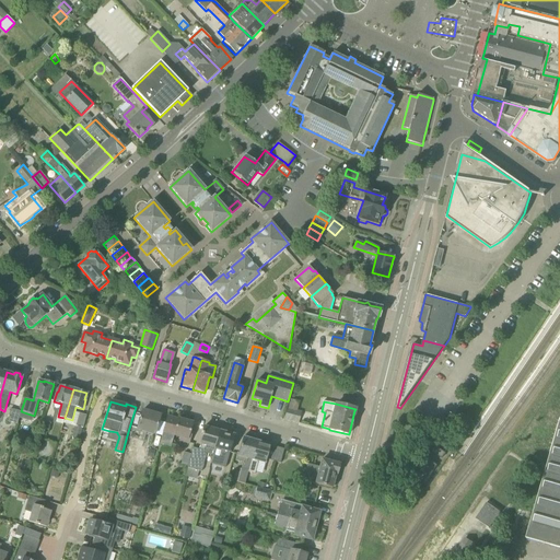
[(18,423),(21,411),(11,408),(8,421),(18,423)]
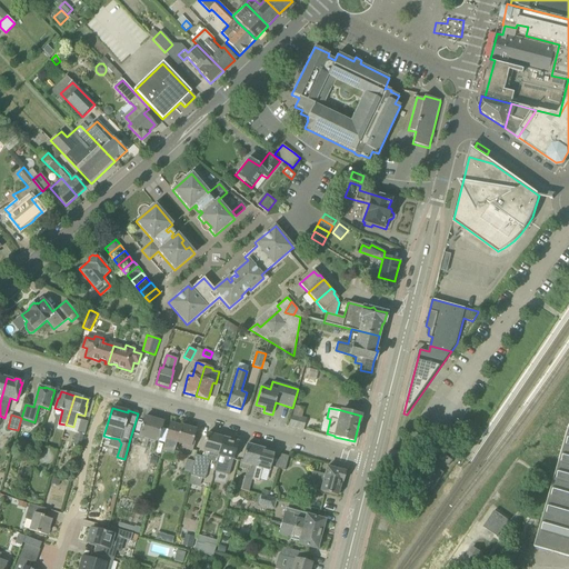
[(288,426),(303,430),(307,419),(291,415),(288,426)]
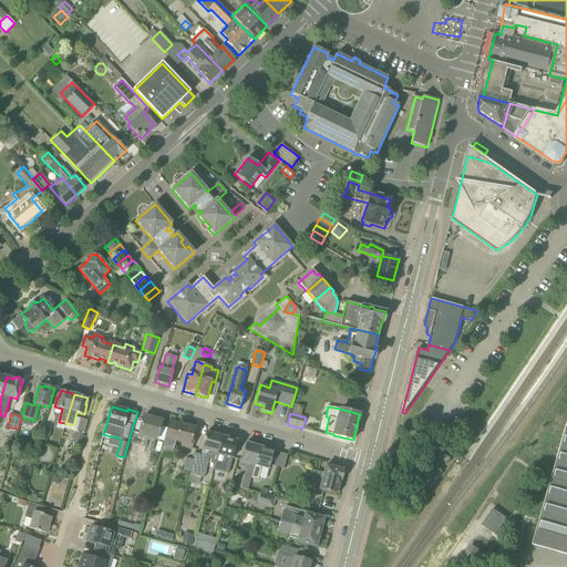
[(138,434),(138,435),(156,441),(162,421),(144,415),(141,428),(138,434)]
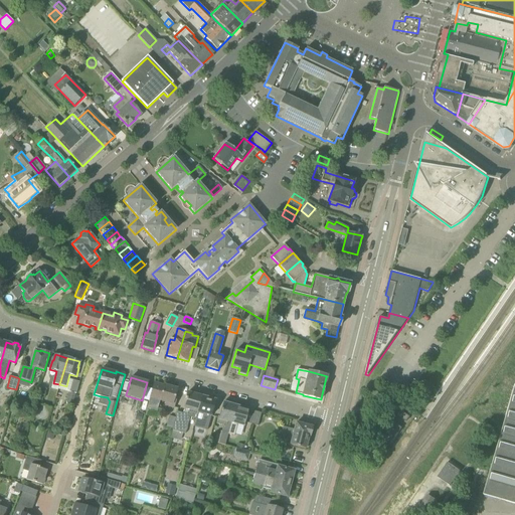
[(154,382),(146,407),(157,410),(160,401),(166,403),(165,405),(173,408),(177,396),(175,395),(177,389),(164,385),(154,382)]
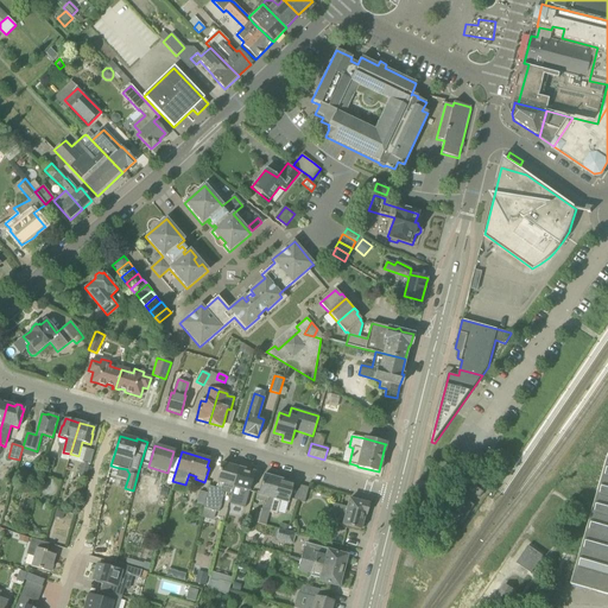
[(55,458),(48,456),(43,472),(50,474),(55,458)]
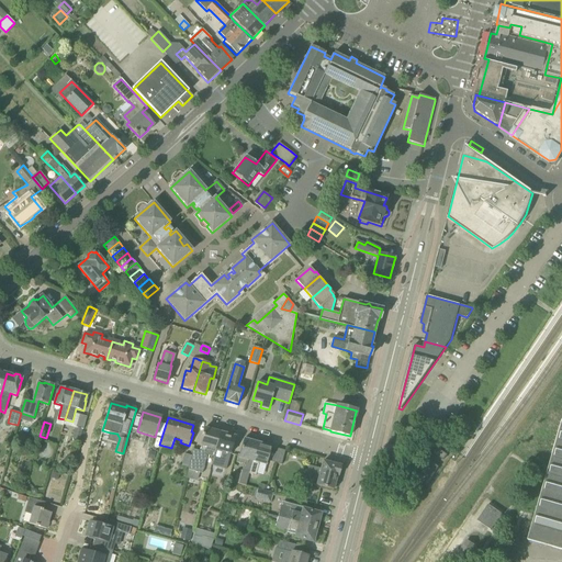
[(561,423),(528,540),(561,549),(561,423)]
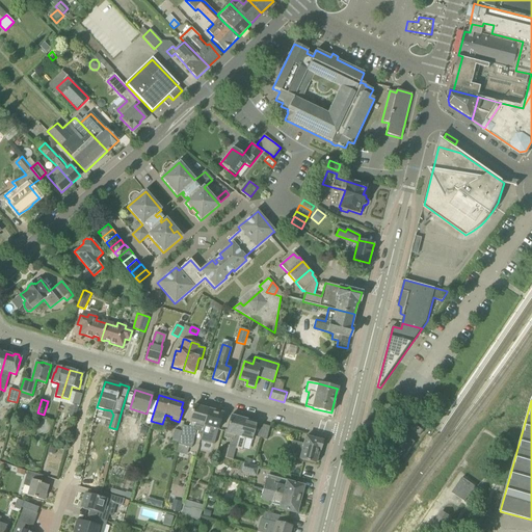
[(68,416),(75,418),(78,406),(72,404),(68,416)]
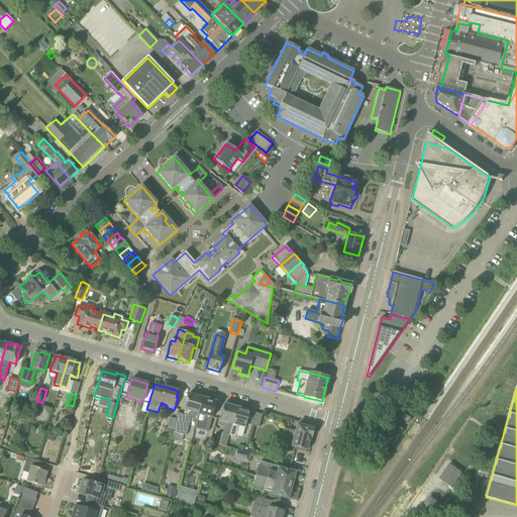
[(173,430),(173,432),(186,435),(190,418),(196,420),(202,398),(188,394),(184,410),(185,411),(184,415),(178,413),(176,419),(173,430)]
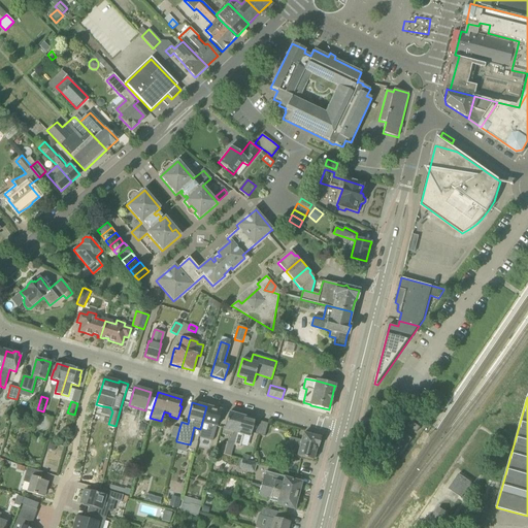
[(200,429),(199,437),(212,440),(221,410),(206,406),(200,429)]
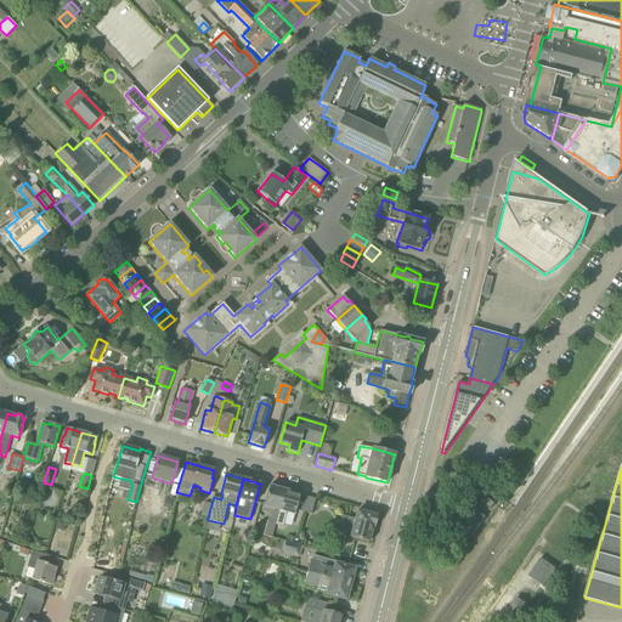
[(271,538),(275,525),(284,490),(270,486),(263,512),(270,514),(269,521),(265,520),(265,525),(261,524),(259,535),(271,538)]
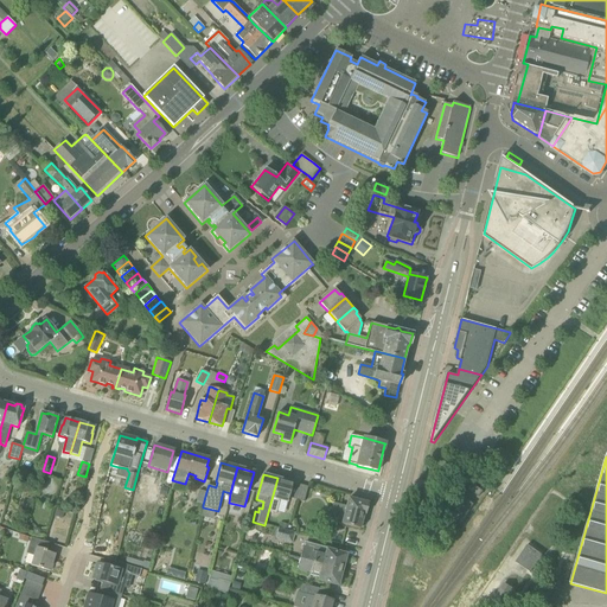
[(293,483),(278,478),(268,512),(275,515),(280,500),(287,503),(293,483)]
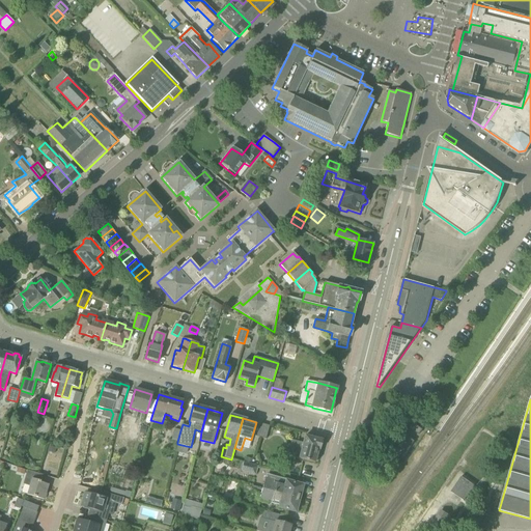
[(420,435),(423,429),(413,423),(410,428),(420,435)]
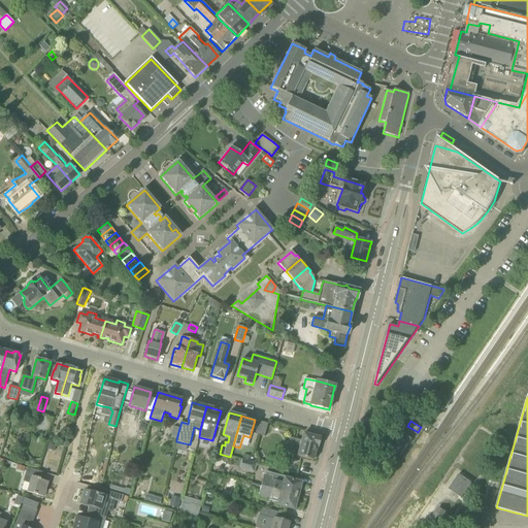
[(268,424),(261,422),(257,434),(264,436),(268,424)]
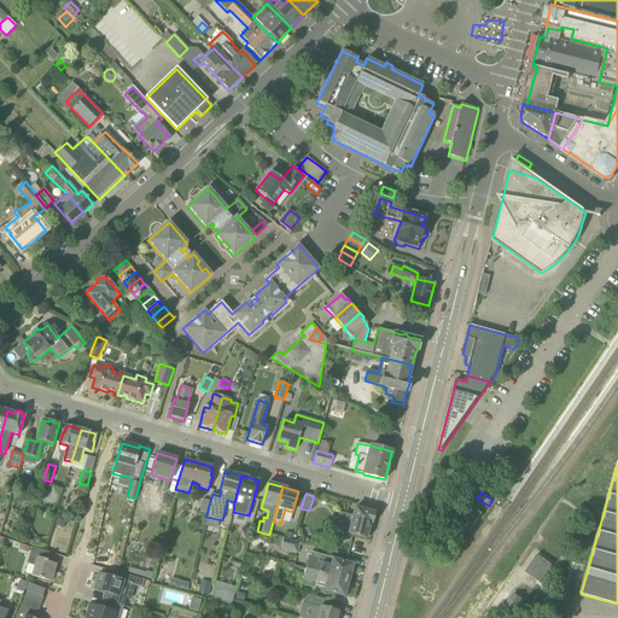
[(203,499),(199,512),(207,514),(210,501),(203,499)]
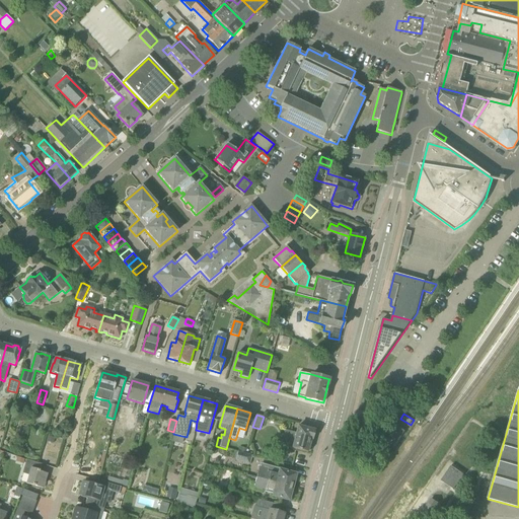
[(285,430),(283,437),(294,440),(291,448),(307,452),(308,452),(310,451),(311,446),(309,445),(311,439),(313,440),(314,433),(313,430),(297,426),(296,433),(285,430)]
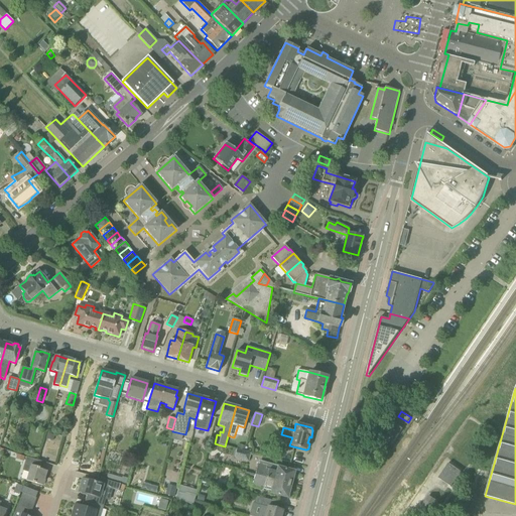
[(385,439),(392,444),(403,429),(395,424),(385,439)]
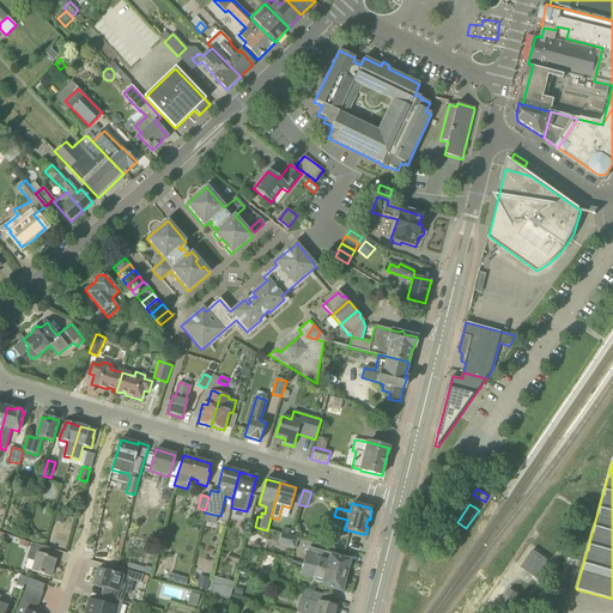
[(298,538),(281,534),(278,545),(295,550),(298,538)]
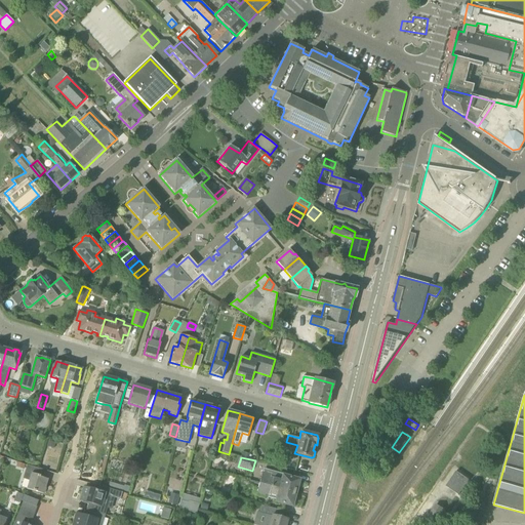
[(26,469),(23,479),(30,481),(27,489),(44,494),(48,479),(40,477),(42,470),(27,465),(26,469)]
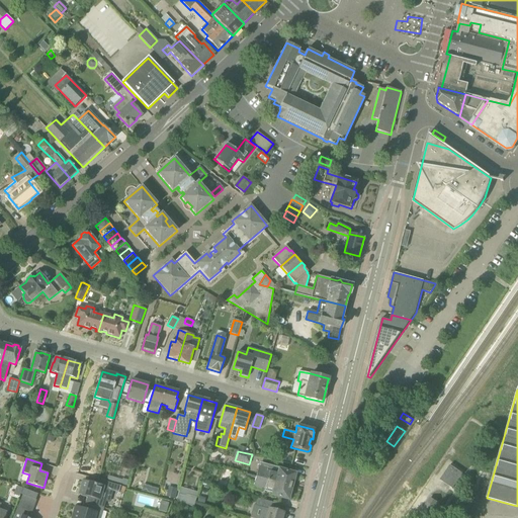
[(259,465),(256,477),(292,487),(295,473),(278,468),(277,473),(266,470),(267,468),(259,465)]
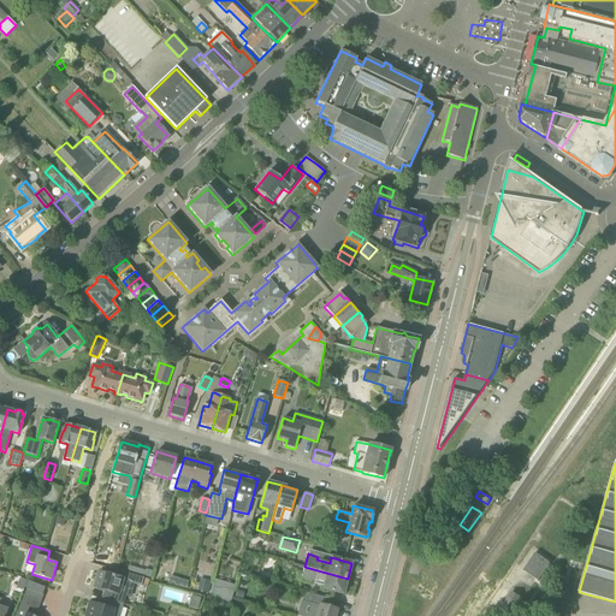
[(539,581),(551,563),(535,554),(525,572),(539,581)]
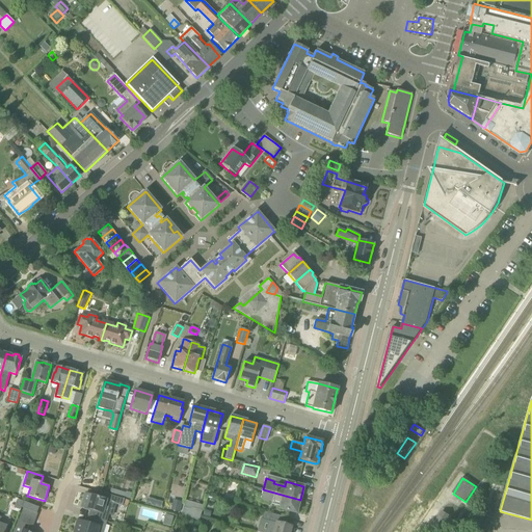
[(278,509),(296,513),(300,500),(263,489),(260,501),(268,503),(269,501),(281,504),(278,509)]
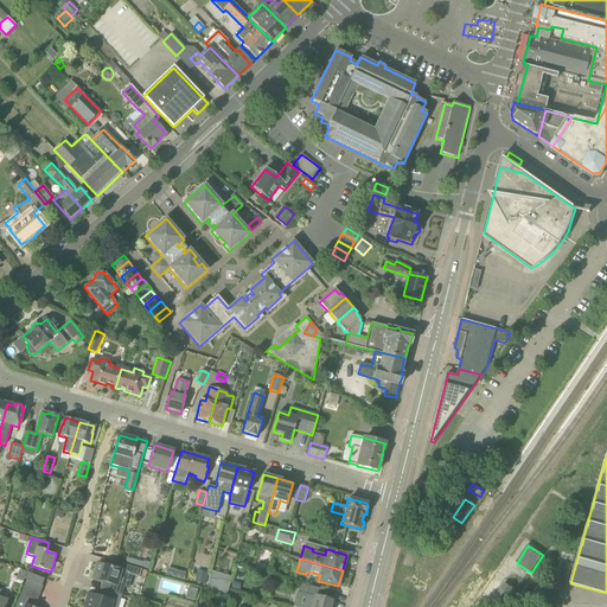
[(97,564),(93,579),(103,582),(101,589),(122,595),(128,574),(139,577),(141,569),(126,564),(123,572),(110,567),(110,568),(97,564)]
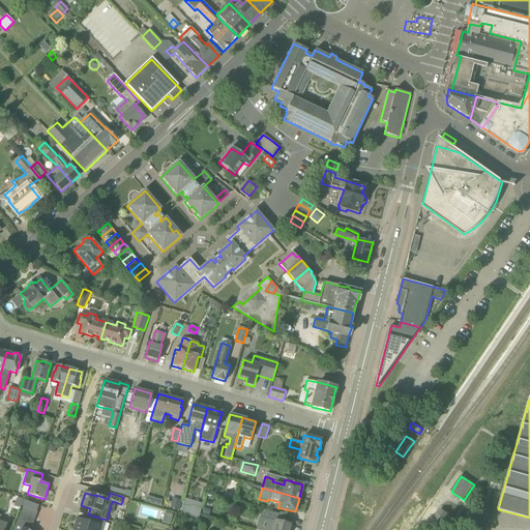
[(17,498),(15,505),(20,507),(23,500),(17,498)]
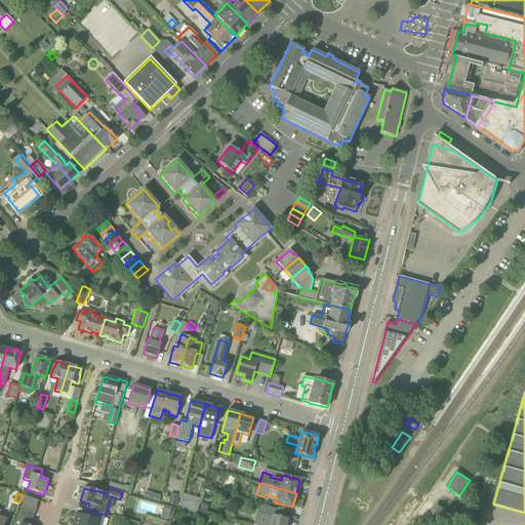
[(170,496),(168,503),(177,506),(179,498),(170,496)]
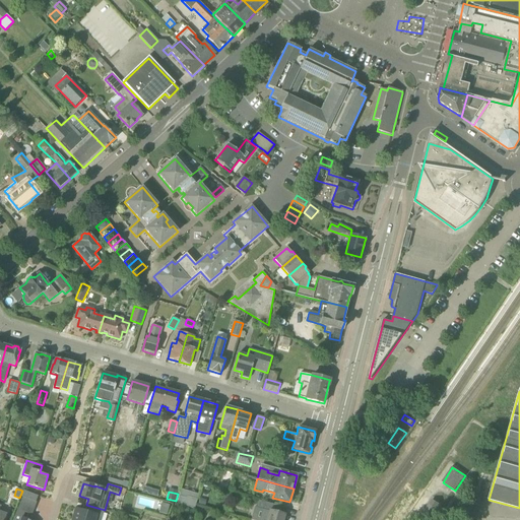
[(179,496),(178,504),(195,509),(197,499),(187,497),(185,498),(179,496)]
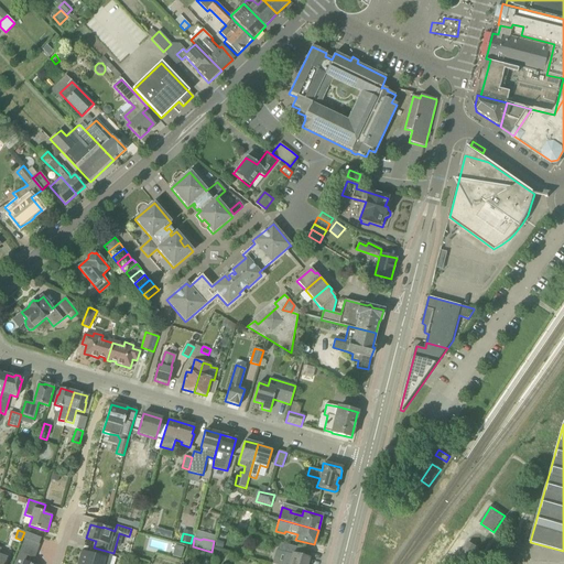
[(22,545),(14,563),(32,563),(25,561),(26,556),(34,559),(40,544),(30,541),(25,539),(22,545)]
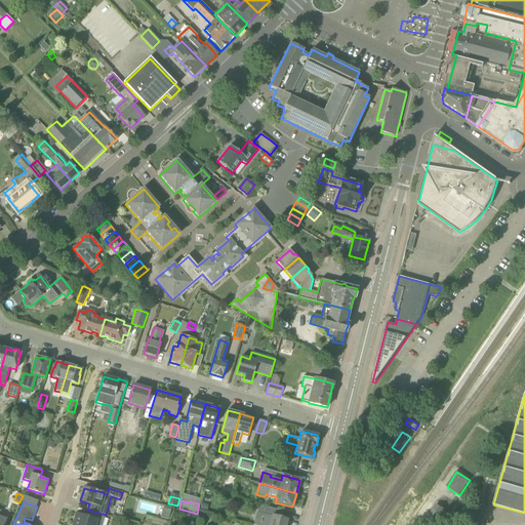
[(436,503),(428,518),(437,523),(445,510),(436,503)]
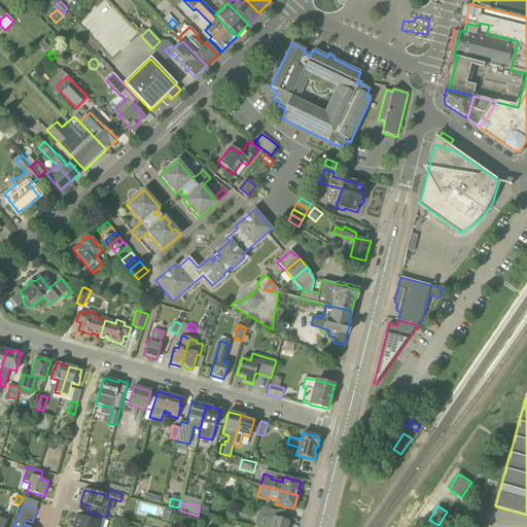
[(262,526),(287,526),(289,522),(282,520),(284,513),(262,507),(260,514),(266,516),(262,526)]
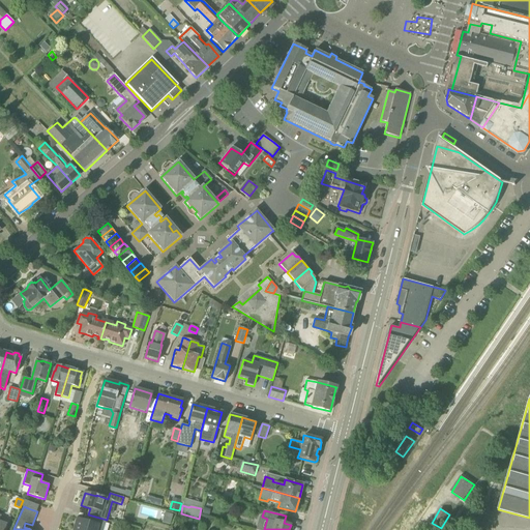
[(77,518),(72,529),(102,529),(107,520),(88,514),(87,521),(77,518)]
